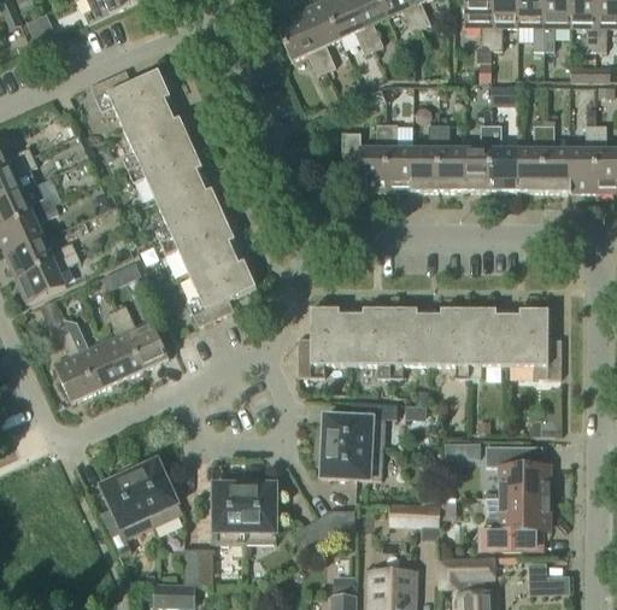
[(23,22),(13,0),(6,0),(0,3),(11,28),(23,22)]
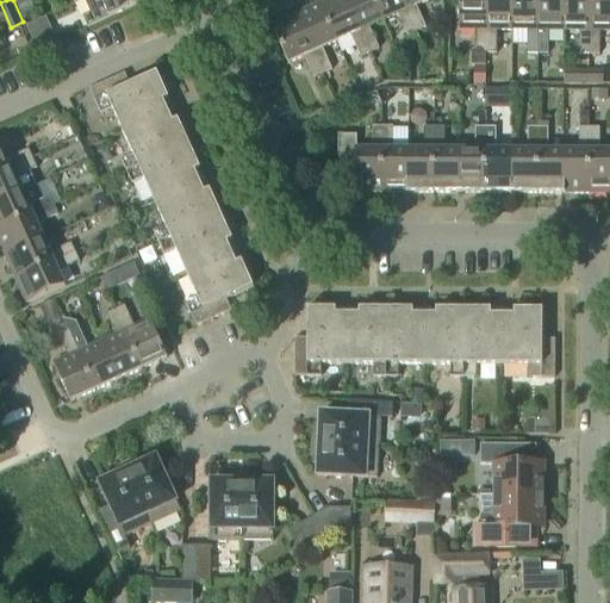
[(86,0),(89,7),(83,10),(88,20),(134,0),(86,0)]
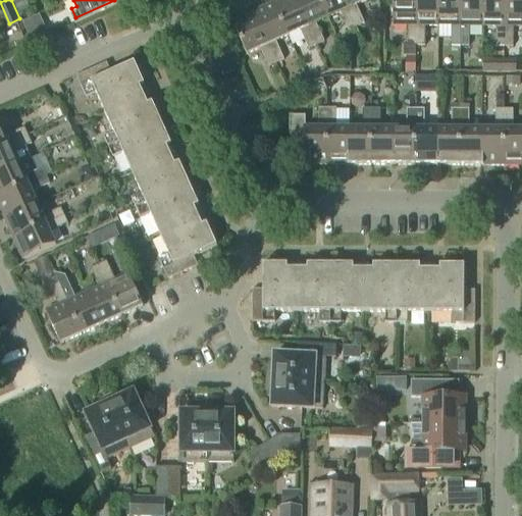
[(268,0),(252,7),(275,58),(283,54),(275,36),(288,31),(273,0),(268,0)]
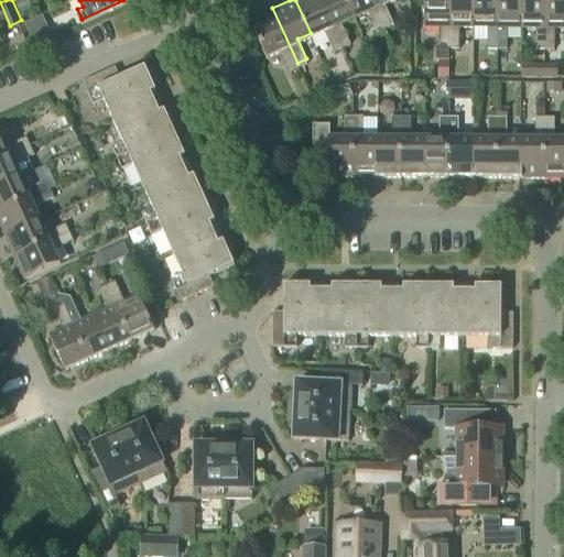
[(327,12),(322,0),(295,0),(311,33),(324,28),(333,47),(342,43),(327,12)]
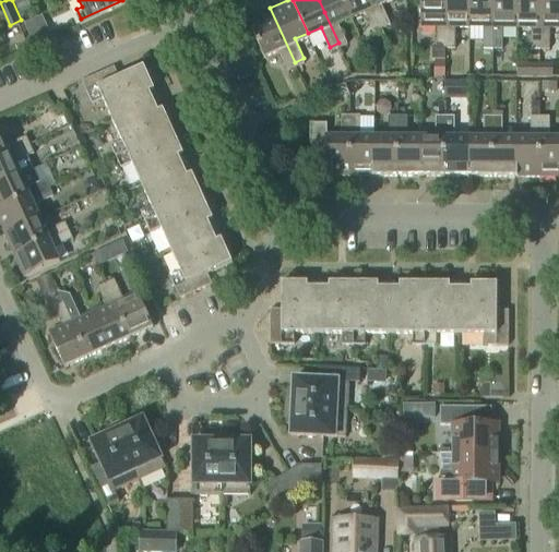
[(351,13),(345,0),(319,0),(324,12),(339,43),(347,38),(339,19),(351,13)]
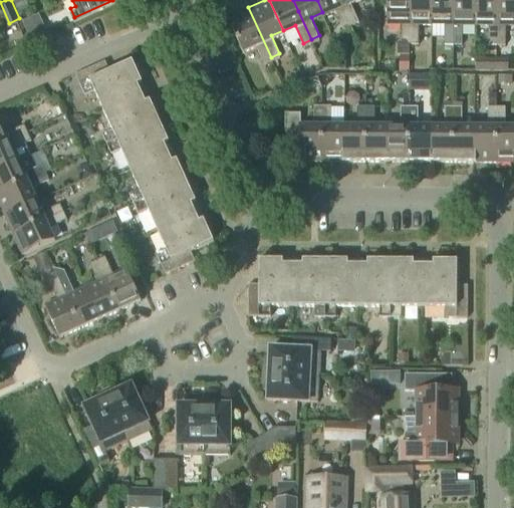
[(317,0),(322,12),(334,7),(342,25),(350,21),(340,0),(317,0)]
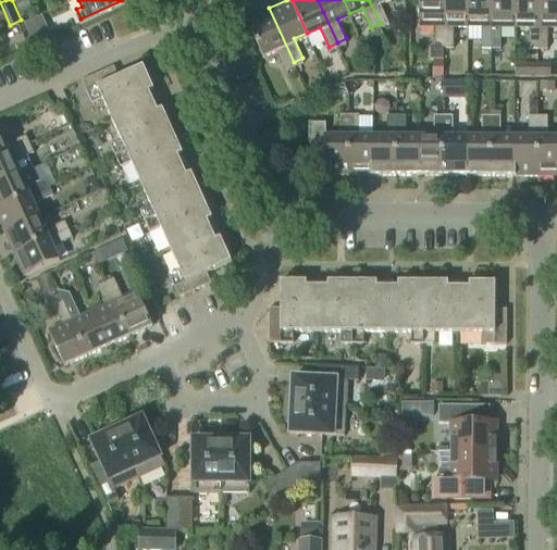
[(369,0),(380,23),(388,20),(380,0),(369,0)]
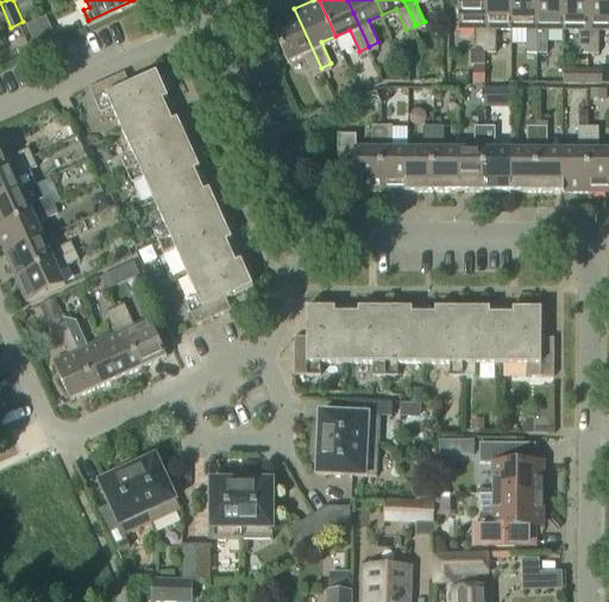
[(485,48),(485,0),(458,0),(458,24),(475,24),(475,48),(485,48)]
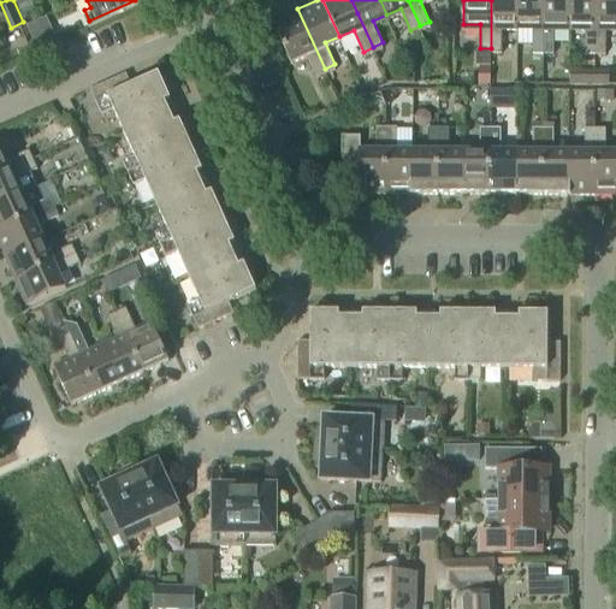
[(491,0),(491,48),(501,48),(501,24),(517,24),(517,13),(516,0),(491,0)]
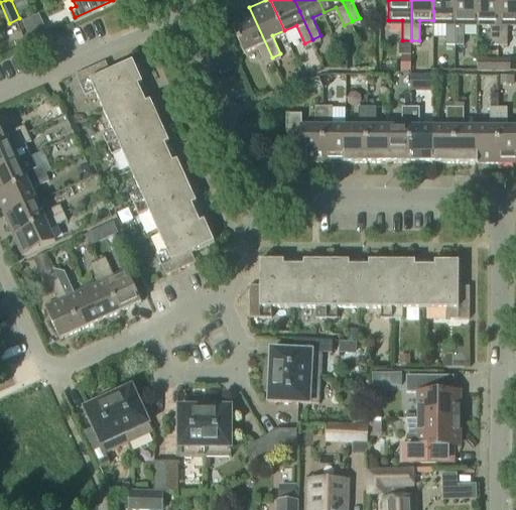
[(455,40),(455,0),(432,0),(433,11),(433,20),(445,20),(445,40),(455,40)]
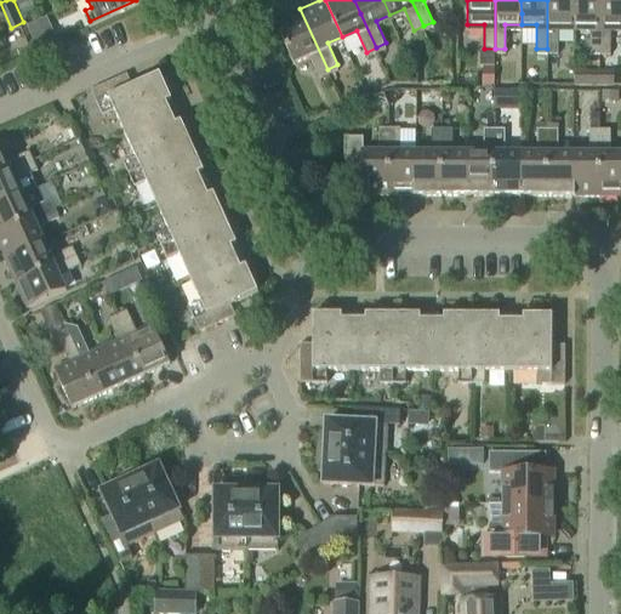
[(547,0),(547,49),(558,49),(558,24),(574,26),(574,0),(547,0)]
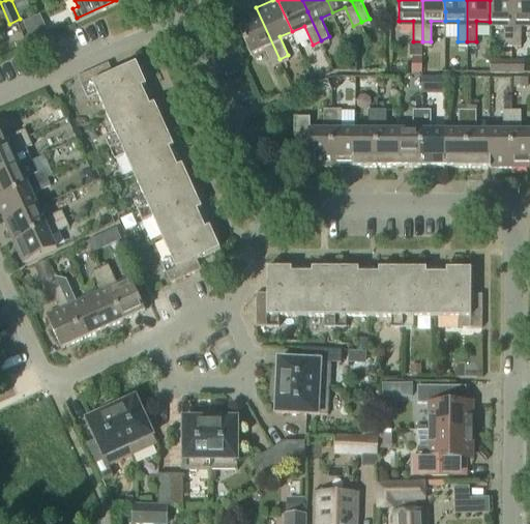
[(490,0),(490,22),(503,22),(502,41),(511,41),(512,11),(511,0),(490,0)]
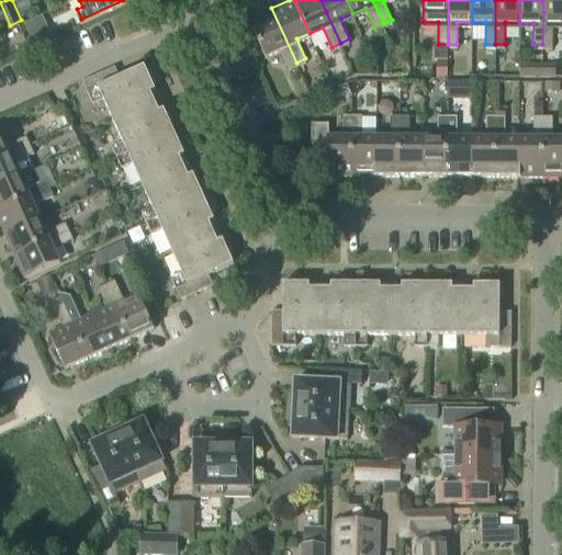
[(542,0),(543,12),(542,44),(552,44),(552,23),(561,22),(561,0),(542,0)]
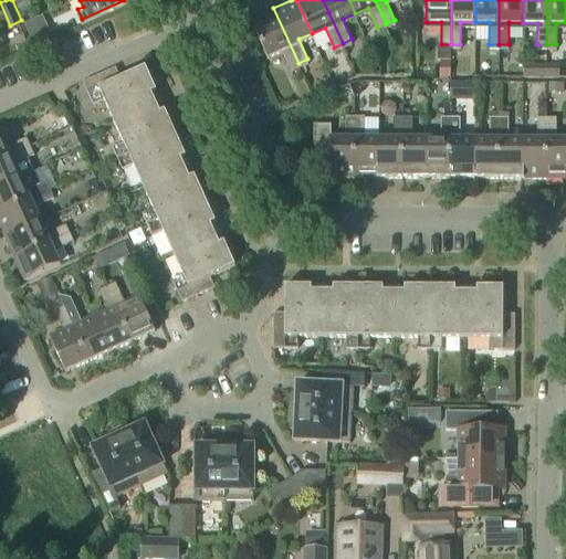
[(299,63),(273,8),(251,18),(268,53),(282,46),(291,66),(299,63)]
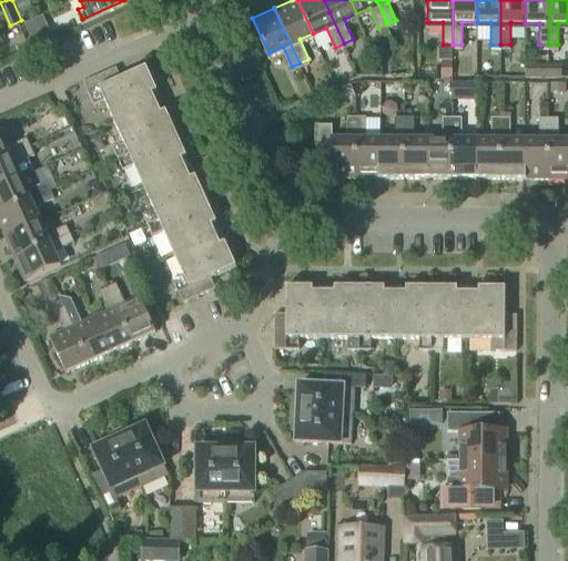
[(47,10),(28,14),(34,36),(52,30),(47,10)]
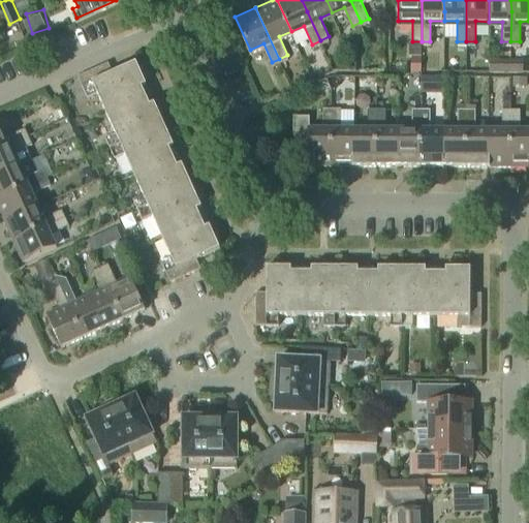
[(421,49),(411,49),(411,65),(421,65),(421,49)]
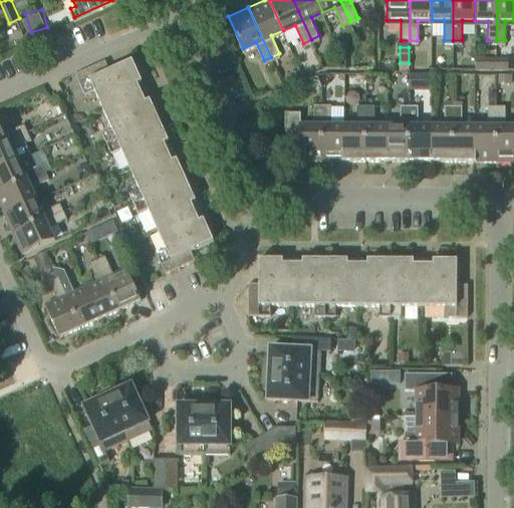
[(474,61),(474,47),(456,47),(456,61),(474,61)]
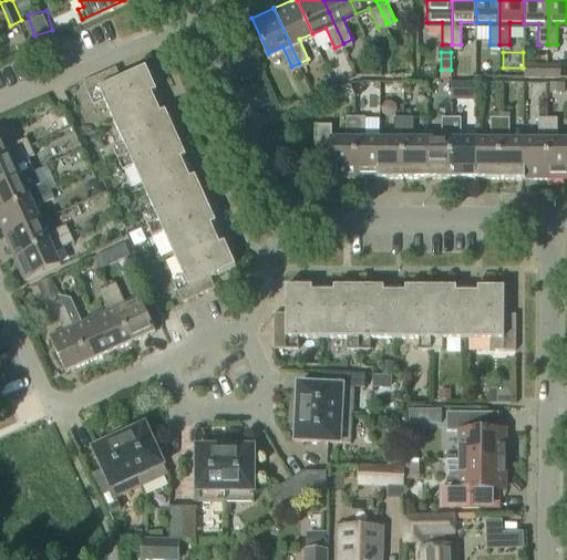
[(371,70),(380,70),(380,56),(371,56),(371,70)]
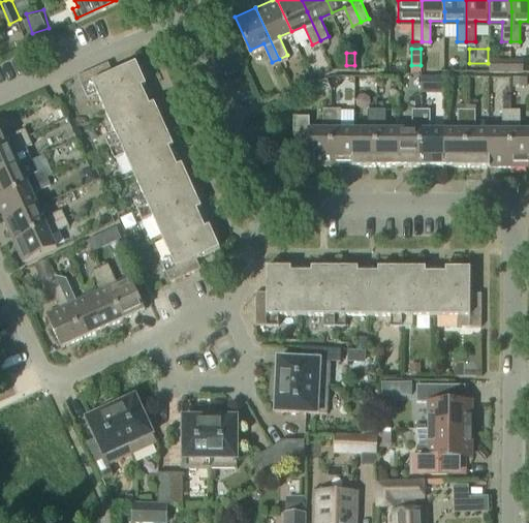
[(510,68),(510,56),(489,56),(489,68),(510,68)]
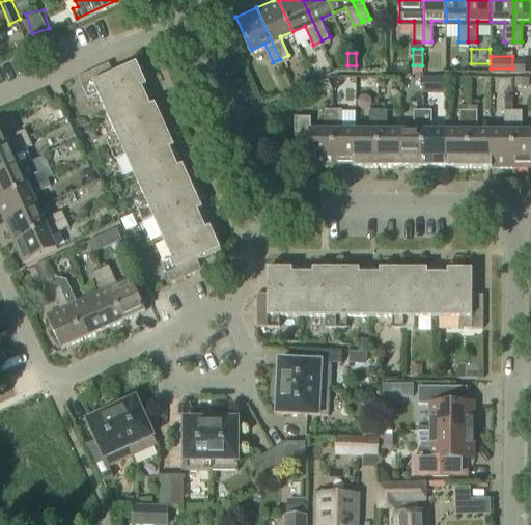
[(512,56),(512,68),(525,70),(525,56),(512,56)]
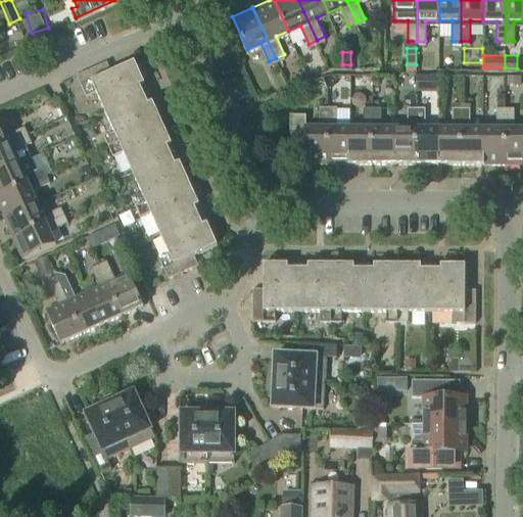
[(135,56),(112,66),(82,81),(86,92),(96,87),(105,108),(143,91),(139,81),(145,79),(135,56)]
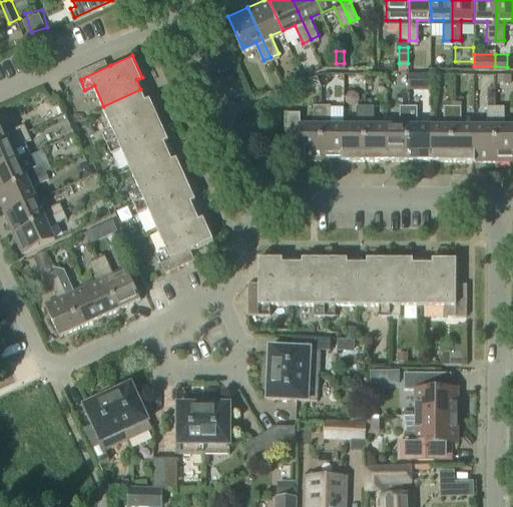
[(105,56),(75,69),(80,79),(110,65),(105,56)]
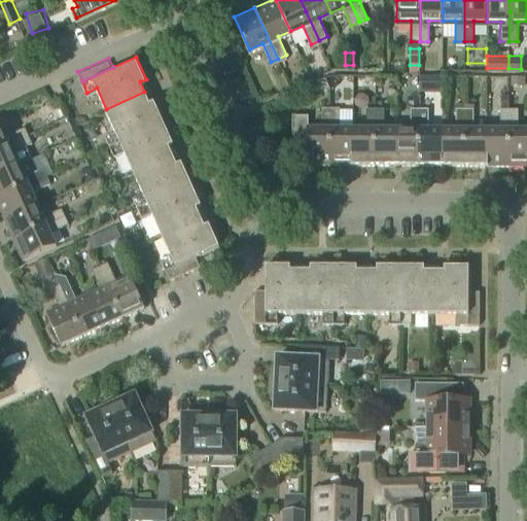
[(419,72),(419,89),(442,89),(442,72),(419,72)]
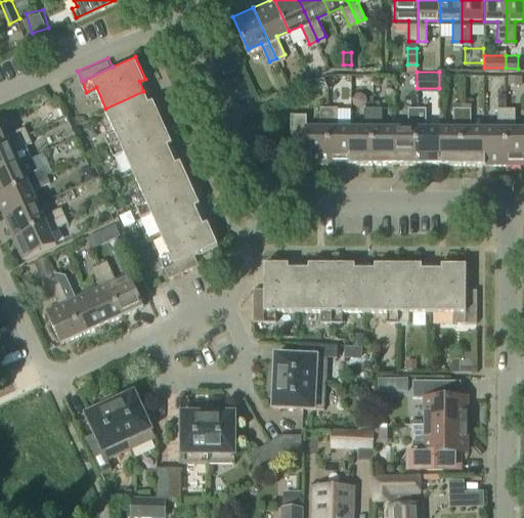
[(521,72),(508,72),(508,80),(521,80),(521,72)]
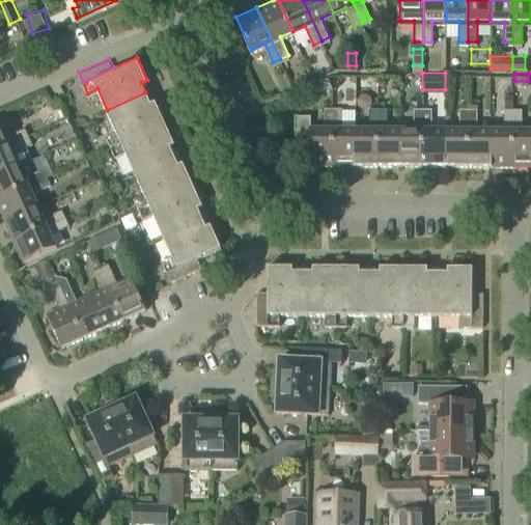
[(513,89),(505,89),(505,102),(513,102),(513,89)]
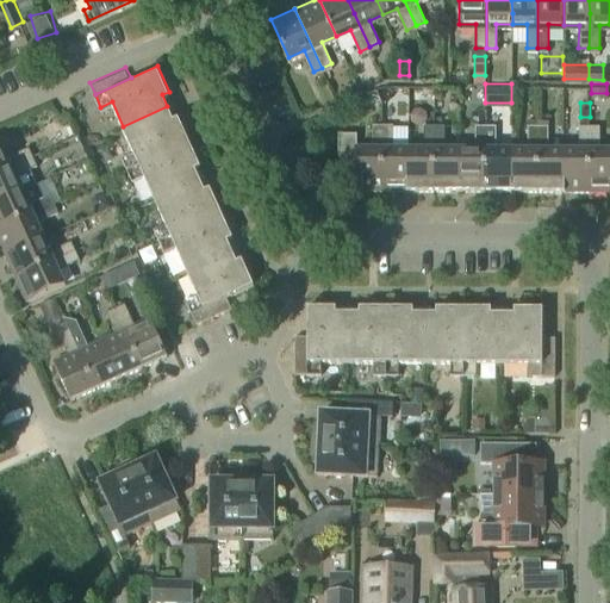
[(123,126),(134,149),(123,154),(128,166),(190,137),(179,112),(172,116),(167,106),(123,126)]
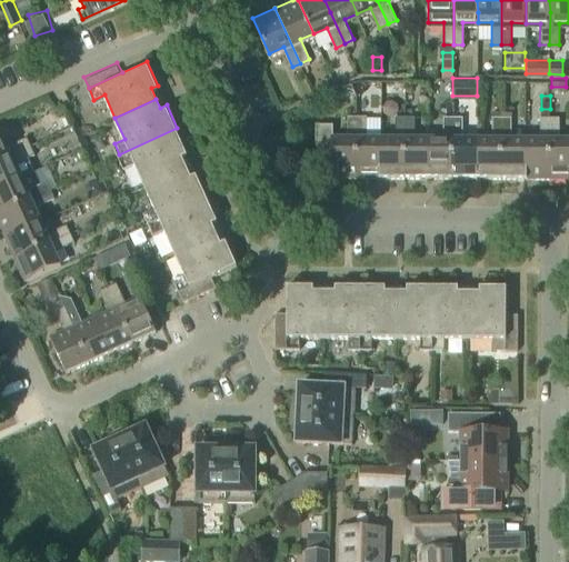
[(356,173),(357,112),(347,112),(347,133),(332,133),(332,120),(316,120),(316,162),(331,162),(331,173),(356,173)]
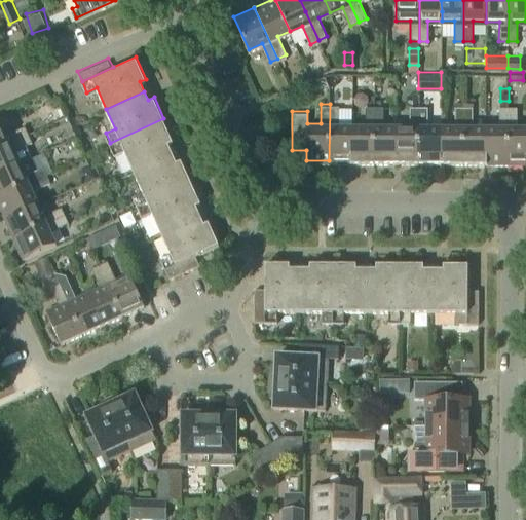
[(338,104),(330,104),(329,160),(351,160),(351,124),(338,124),(338,104)]
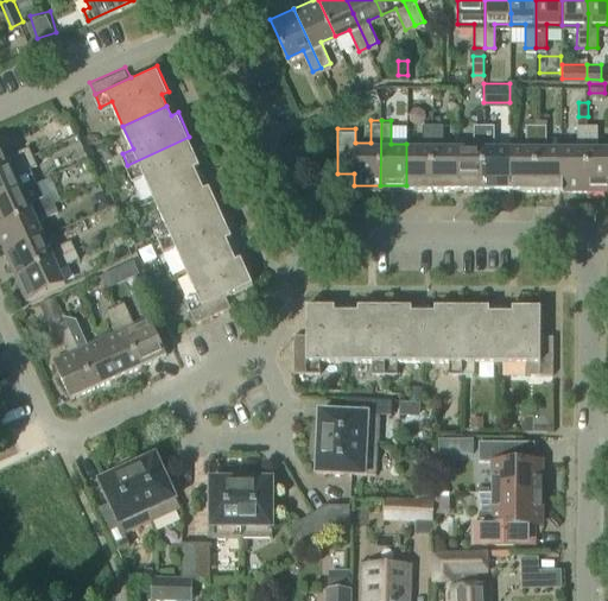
[(422,144),(406,144),(406,185),(432,185),(432,120),(422,120),(422,144)]
